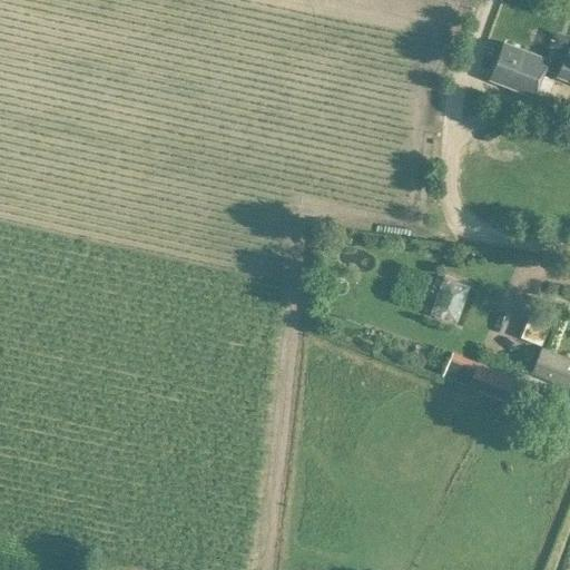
[(502,41),(488,78),(533,95),(548,59),(502,41)]
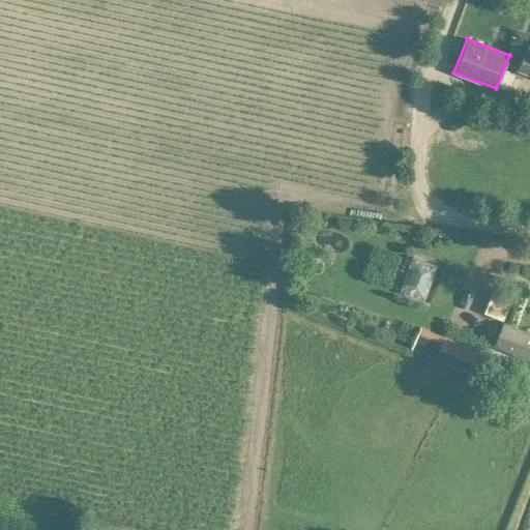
[(529,53),(526,51),(519,69),(529,74),(529,53)]
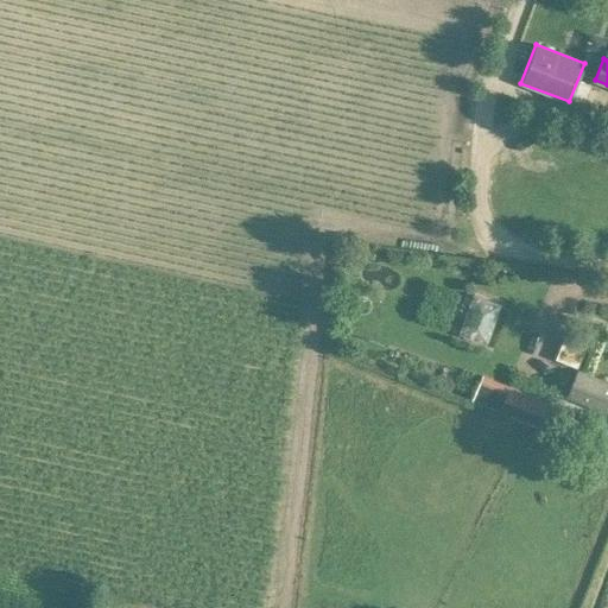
[(493,335),(495,301),(468,298),(464,333),(493,335)]
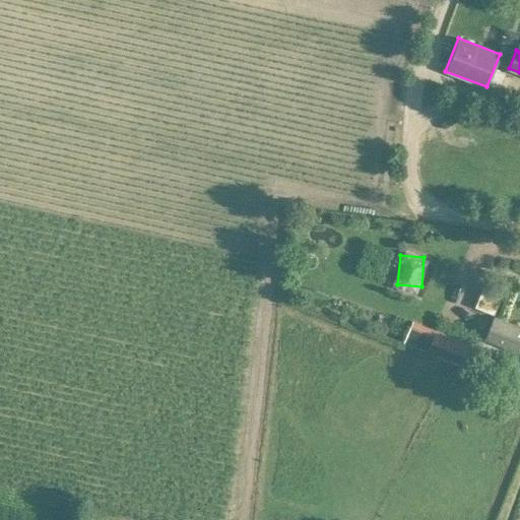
[(519,363),(517,371),(519,371),(519,328),(495,319),(486,339),(519,352),(519,363)]
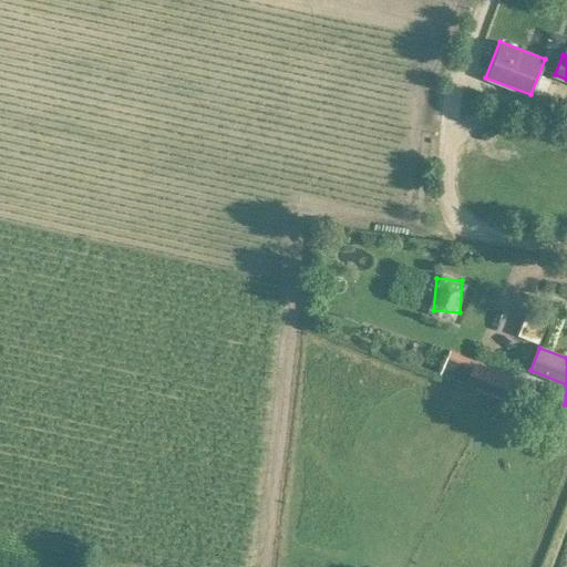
[(475,361),(465,384),(513,405),(523,382),(475,361)]
